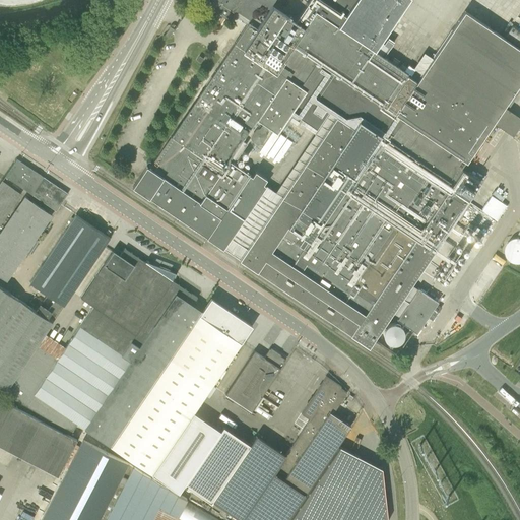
[(209,0),(233,15),(234,14),(248,23),(150,167),(147,164),(131,187),(222,248),(239,259),(368,346),(465,203),(447,191),(466,161),(493,122),(504,106),(519,81),(519,49),(501,36),(464,11),(433,58),(425,52),(413,68),(421,73),(416,81),(406,74),(407,73),(385,58),(392,48),(381,41),(407,0),(311,0),(300,18),(274,1),(275,0),(209,0)]
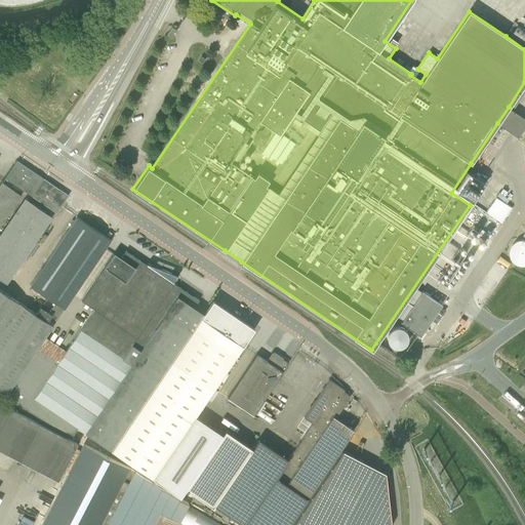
[(524,41),(524,28),(519,24),(512,32),(524,41)]
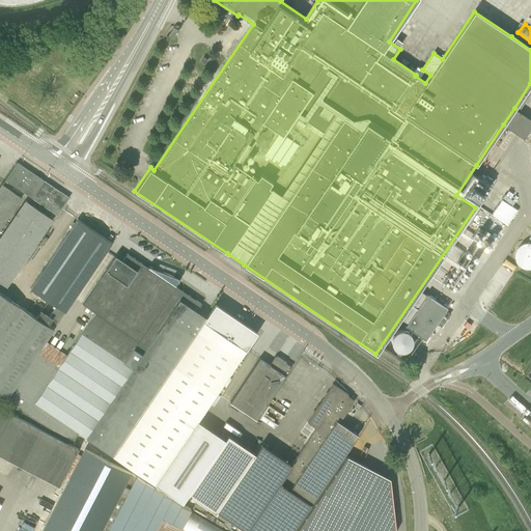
[(172,29),(167,36),(169,38),(171,39),(177,30),(173,27),(172,29)]
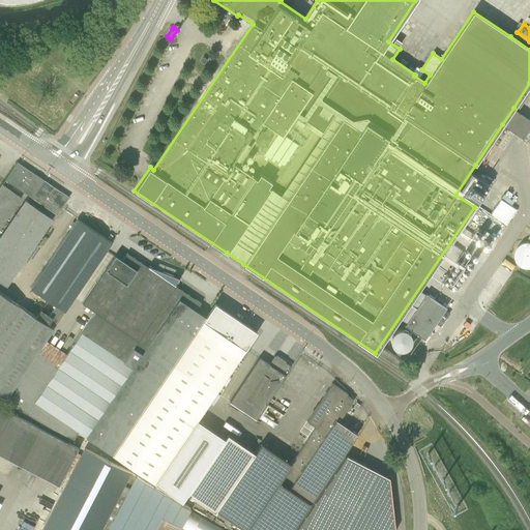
[(159,72),(169,77),(173,67),(164,63),(159,72)]
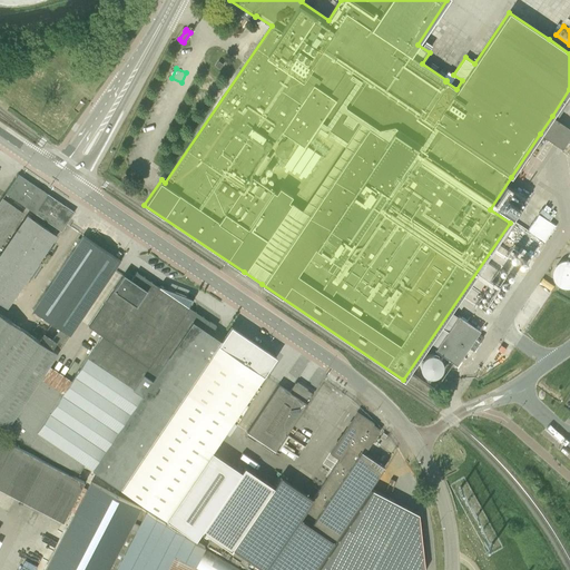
[(18,174),(5,193),(61,232),(75,213),(18,174)]
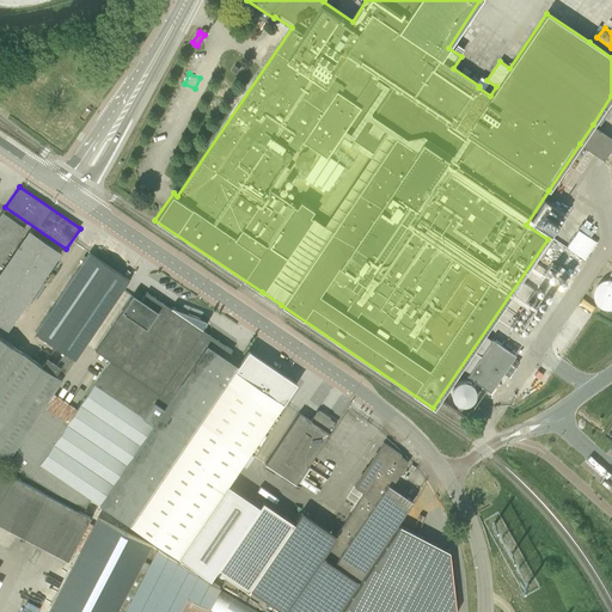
[(0,322),(11,330),(61,249),(29,228),(12,254),(0,245),(0,322)]
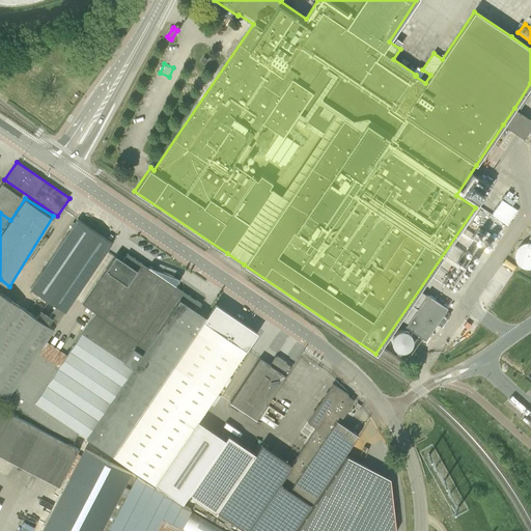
[(507,226),(518,210),(502,199),(491,215),(507,226)]
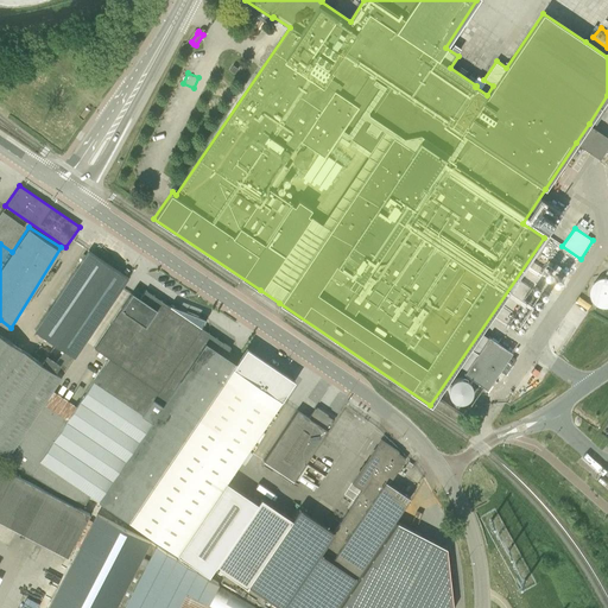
[(75,358),(122,287),(128,278),(88,252),(86,255),(83,254),(81,259),(82,260),(35,330),(75,358)]
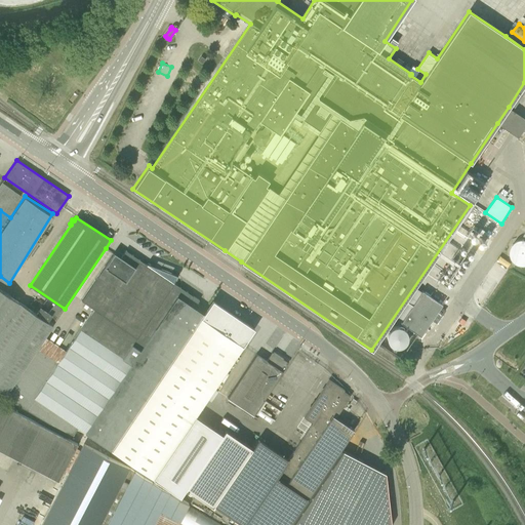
[(524,239),(523,239),(522,239),(521,239),(520,239),(519,239),(518,240),(517,240),(516,240),(516,241),(515,241),(514,242),(513,243),(512,243),(512,244),(511,244),(511,245),(510,246),(510,247),(510,248),(509,249),(509,250),(509,251),(509,252),(509,253),(509,254),(510,255),(510,256),(510,257),(511,257),(511,258),(511,259),(512,259),(512,260),(513,260),(513,261),(514,261),(514,263),(515,263),(516,264),(517,264),(518,265),(519,265),(520,265),(521,265),(522,265),(523,265),(524,265),(524,264),(524,239)]
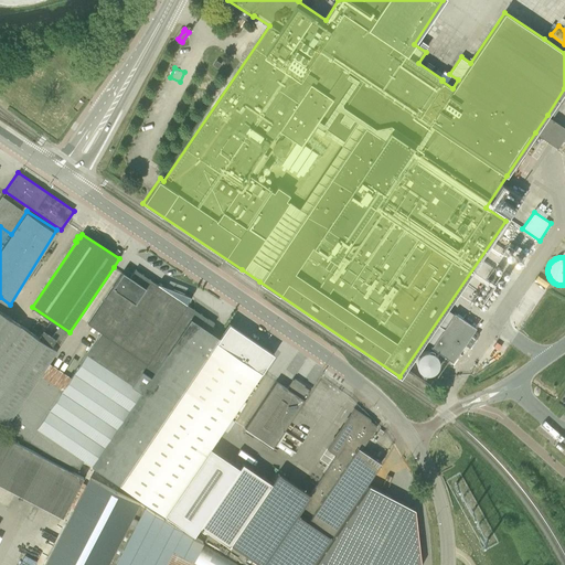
[(87,324),(102,333),(86,354),(62,392),(40,376),(7,424),(4,427),(77,471),(85,460),(92,465),(119,483),(216,341),(219,338),(209,331),(214,323),(195,311),(141,274),(135,269),(130,277),(123,272),(87,324)]
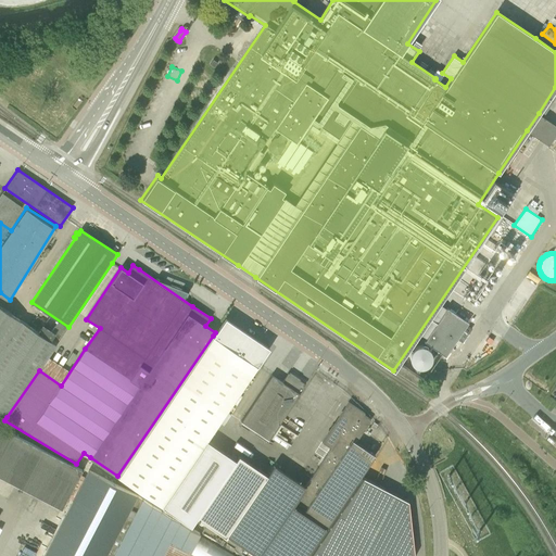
[(39,370),(55,344),(0,306),(0,412),(7,417),(39,370)]
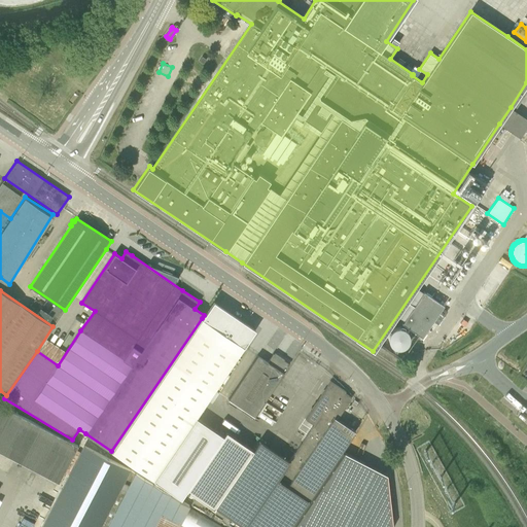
[(402,318),(423,331),(438,307),(419,293),(402,318)]
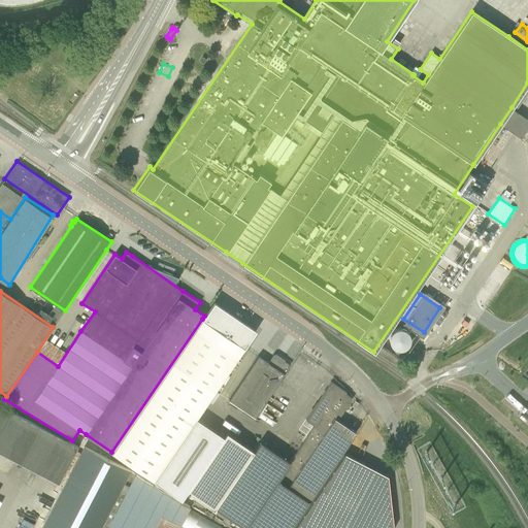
[(204,316),(202,319),(244,348),(256,330),(213,302),(204,316)]
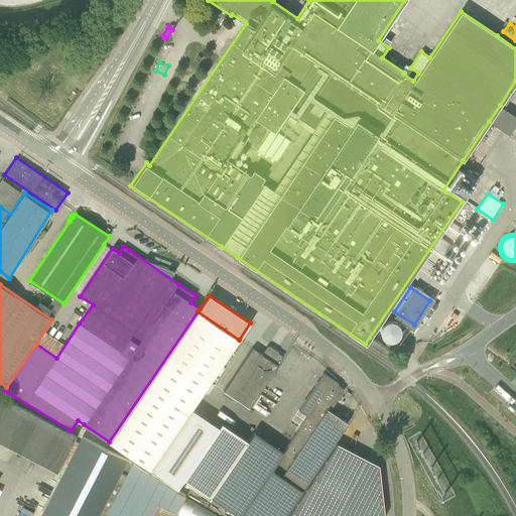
[(191,409),(239,340),(198,311),(109,441),(150,470),(191,409)]
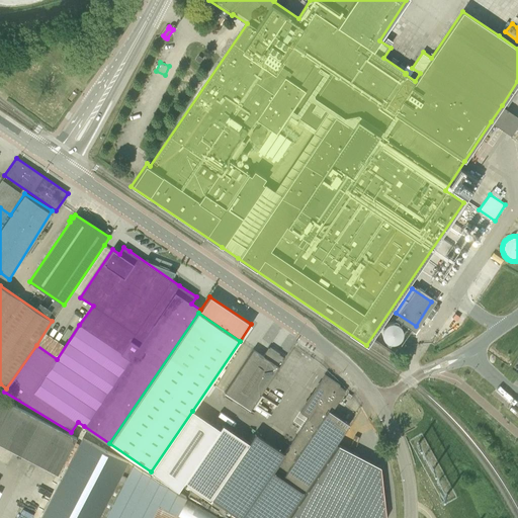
[(400,339),(402,336),(402,333),(402,329),(400,326),(398,324),(395,324),(393,323),(390,324),(386,325),(383,327),(382,329),(381,332),(382,335),(382,338),(384,340),(386,342),(390,343),(393,343),(395,343),(398,341),(400,339)]
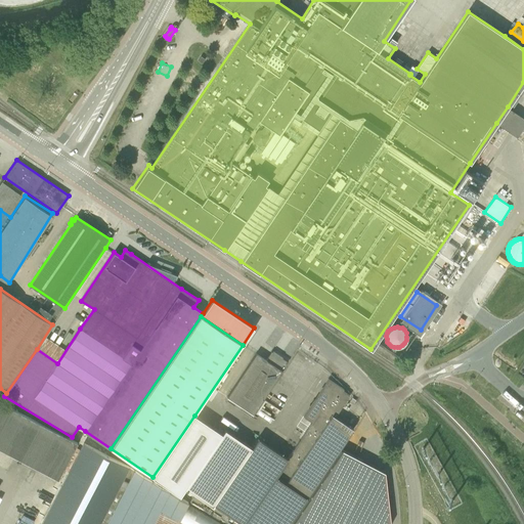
[(256,353),(226,397),(253,415),(288,362),(272,352),(266,360),(256,353)]
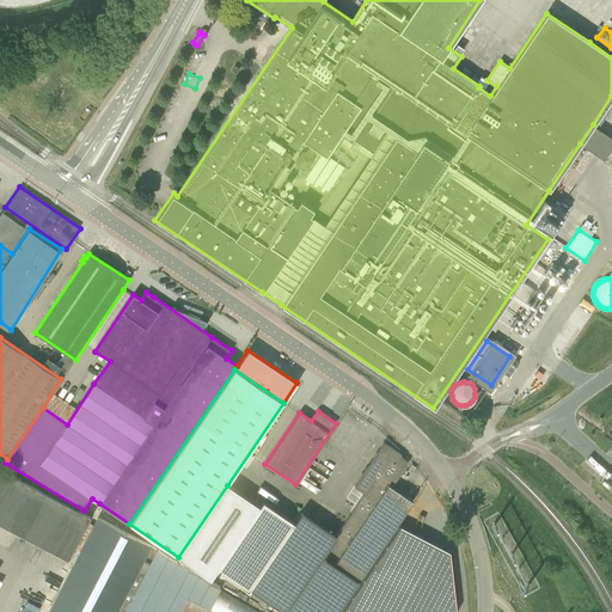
[(294,521),(249,588),(283,611),(337,611),(398,521),(412,501),(392,488),(409,463),(401,458),(403,456),(385,444),(355,488),(366,494),(336,537),(300,513),(294,521)]
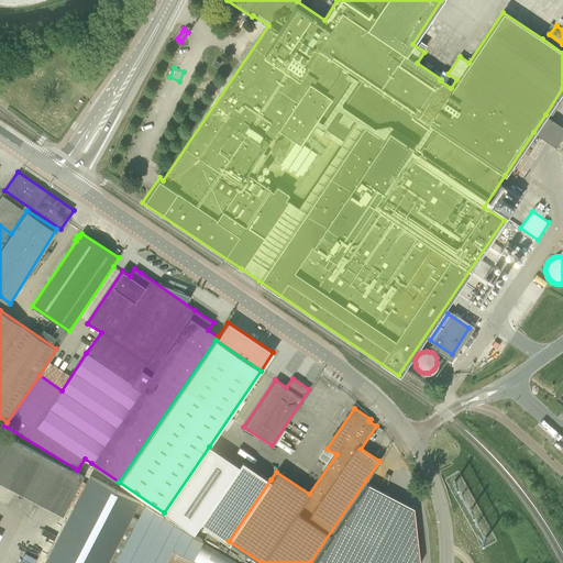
[(0,483),(63,516),(83,476),(0,432),(0,483)]
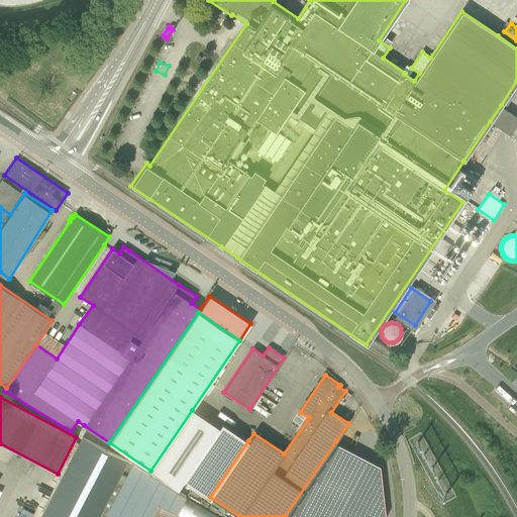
[(209,499),(210,497),(248,440),(221,422),(218,427),(192,410),(150,471),(176,489),(182,480),(209,499)]
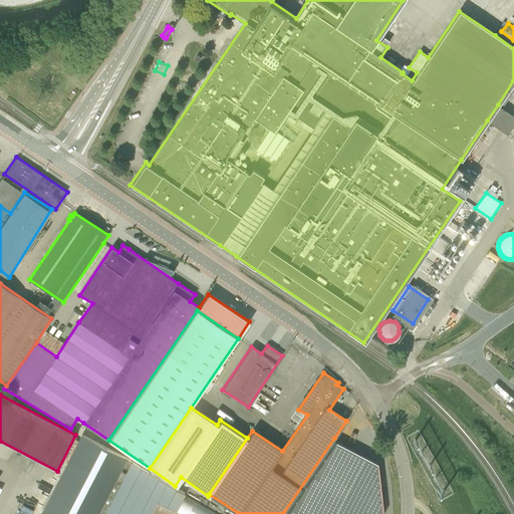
[(96,513),(126,458),(82,435),(40,513),(96,513)]
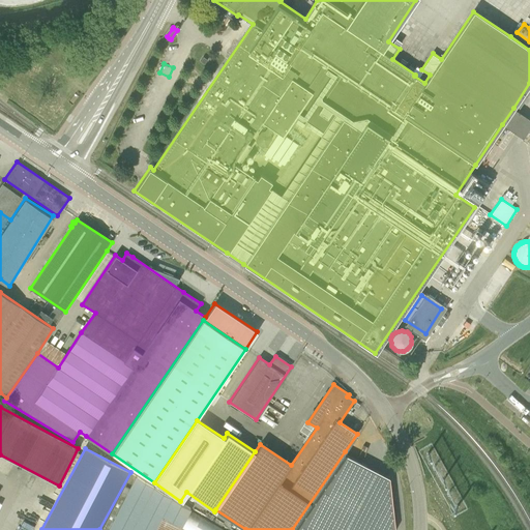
[(394,529),(395,529),(393,508),(389,477),(348,455),(296,529),(394,529)]
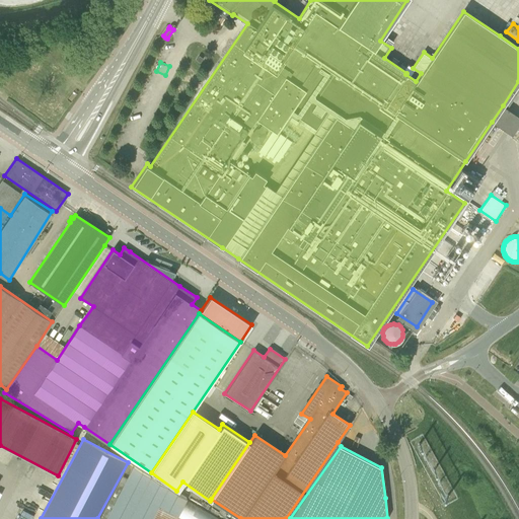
[(128,462),(97,518),(149,518),(157,505),(178,516),(187,499),(128,462)]
